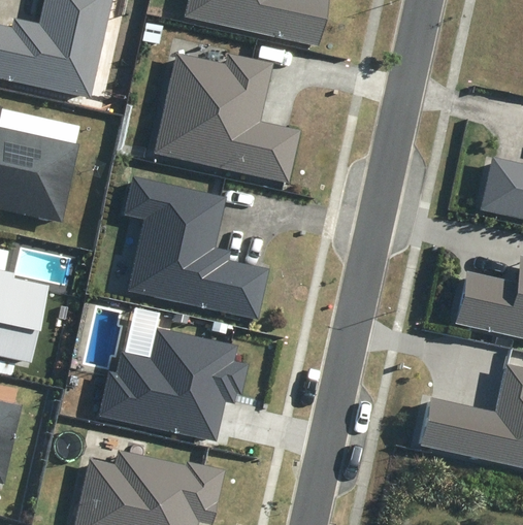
[(47,0),(42,28),(14,22),(13,27),(0,24),(0,78),(92,99),(111,0),(47,0)]
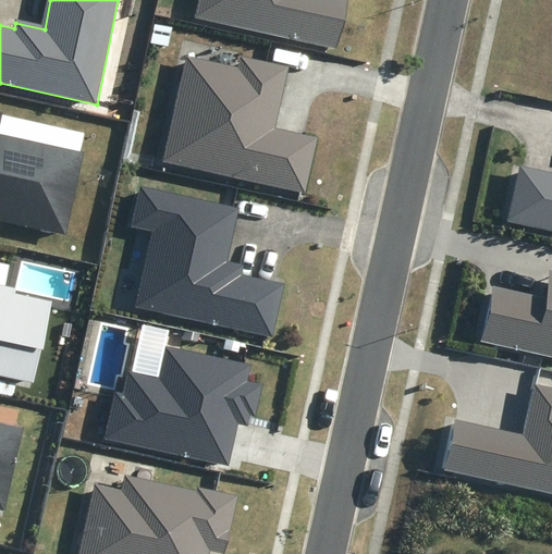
[(201,0),(199,14),(343,46),(352,0),(201,0)]
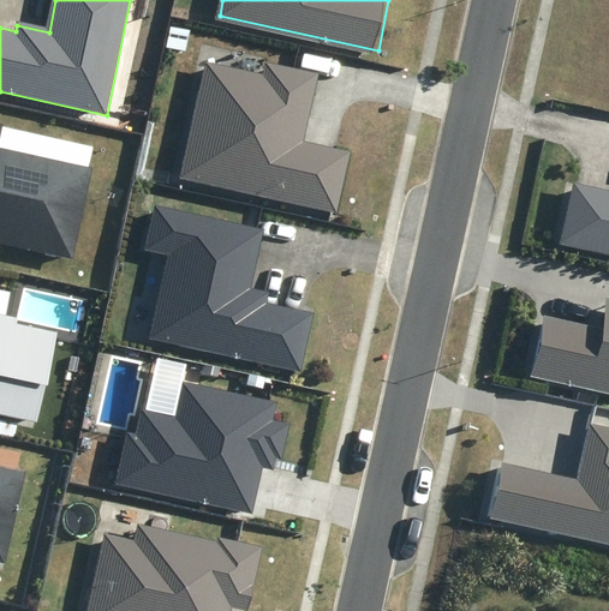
[(318,75),(269,64),(267,75),(208,63),(183,177),(339,211),(352,151),(304,142),(318,75)]
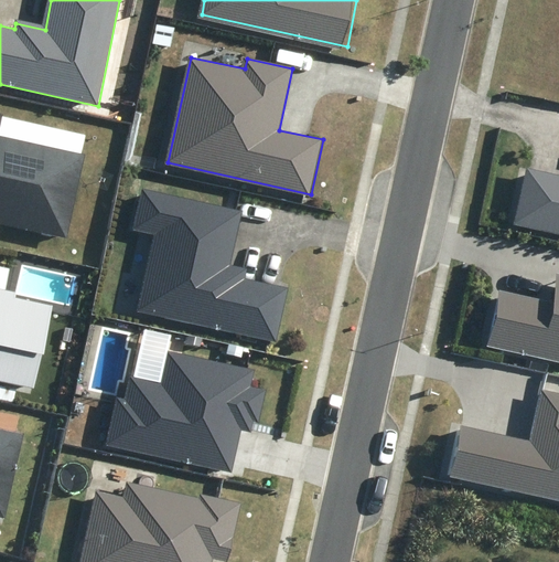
[(0,228),(0,226),(70,240),(85,155),(0,138),(0,228)]
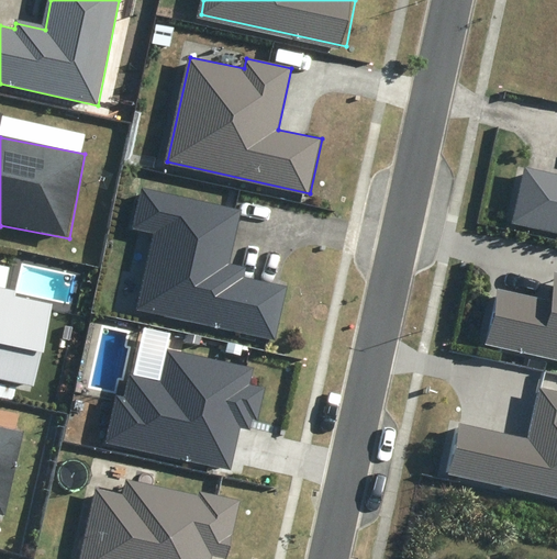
[(556,170),(533,165),(521,220),(556,227),(556,170)]
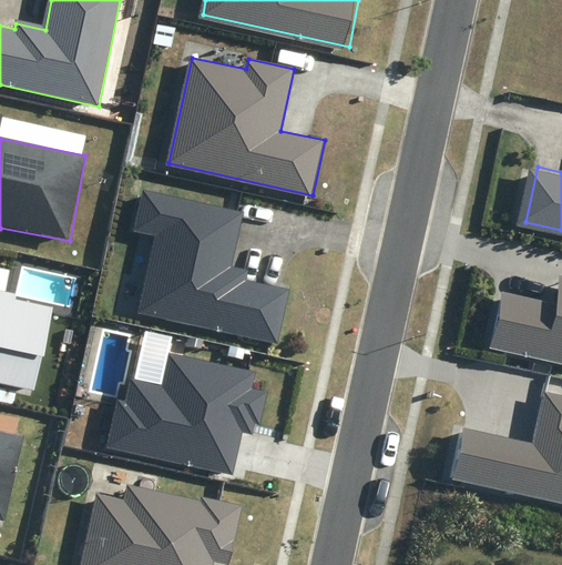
[(245,210),(140,188),(130,234),(151,239),(135,314),(279,344),(290,290),(245,280),(246,271),(233,269),(245,210)]
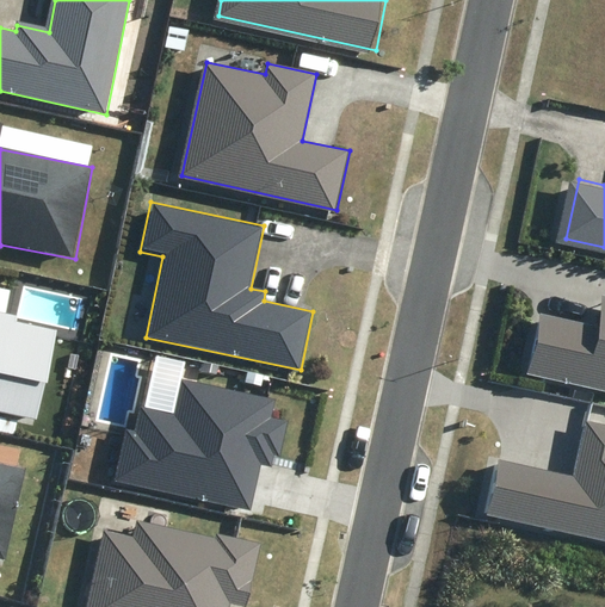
[(604,299),(593,298),(588,324),(533,314),(520,381),(604,396),(604,299)]
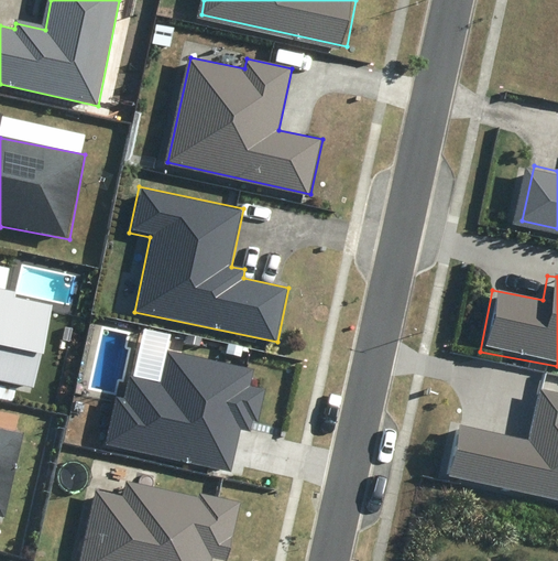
[(0,380),(33,388),(53,304),(19,297),(20,291),(0,286),(0,380)]
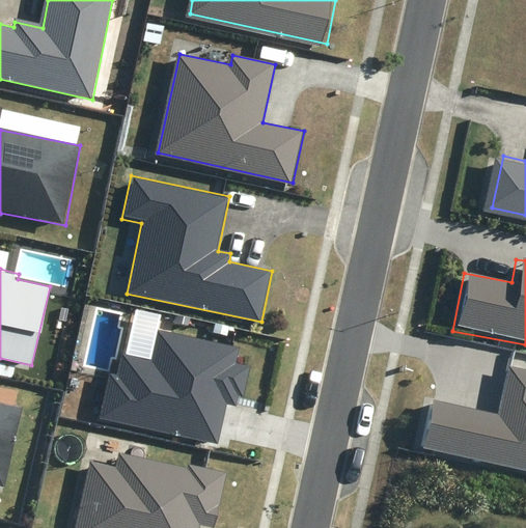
[(239,346),(159,330),(151,360),(123,354),(119,373),(109,371),(99,418),(216,443),(225,403),(236,405),(238,397),(243,398),(250,365),(236,362),(239,346)]
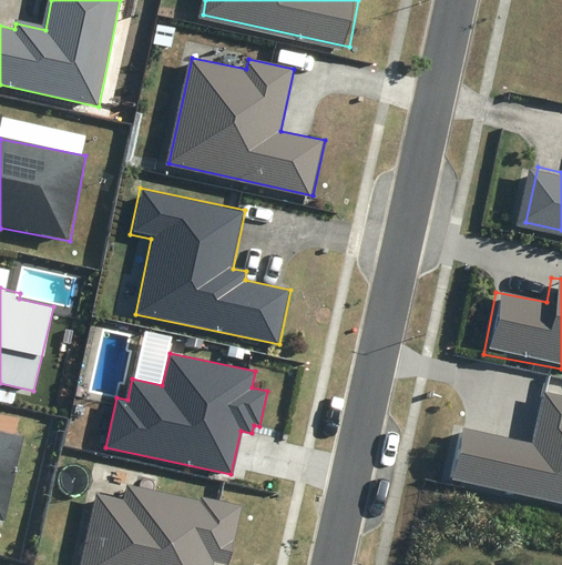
[(561,403),(541,400),(531,445),(455,429),(443,484),(561,508),(561,403)]
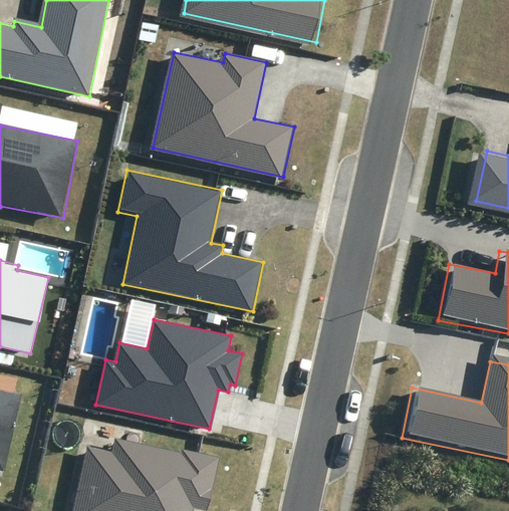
[(0,472),(1,473),(18,394),(0,390),(0,472)]
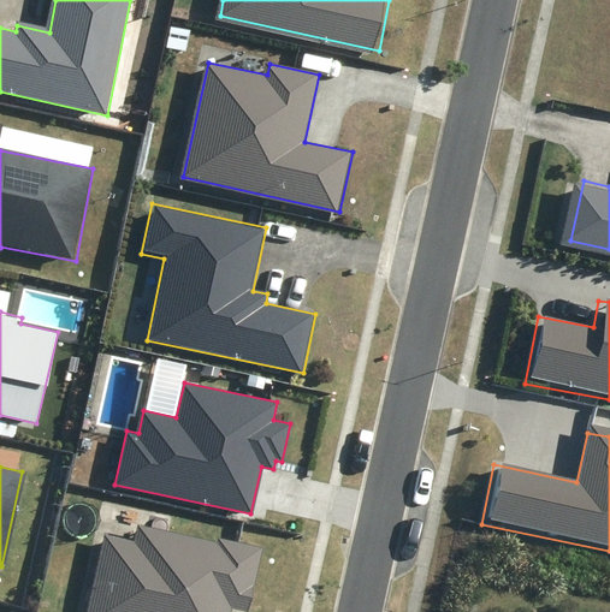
[(217,544),(141,526),(136,542),(106,535),(87,611),(230,611),(231,608),(247,611),(248,611),(265,545),(219,534),(217,544)]
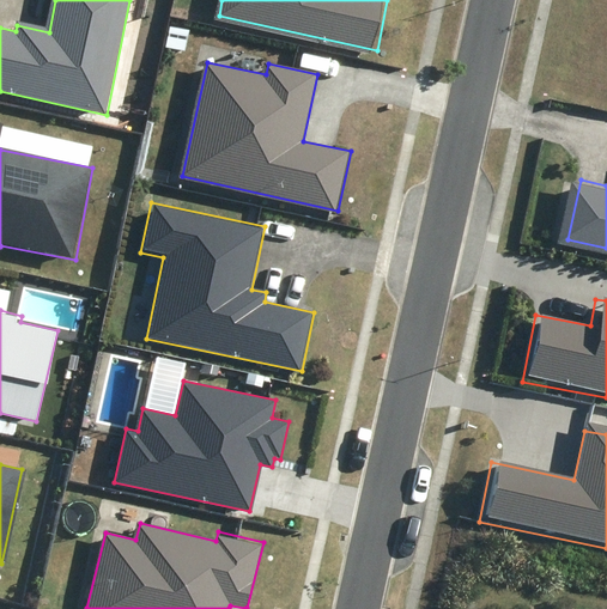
All buildings are outlined.
